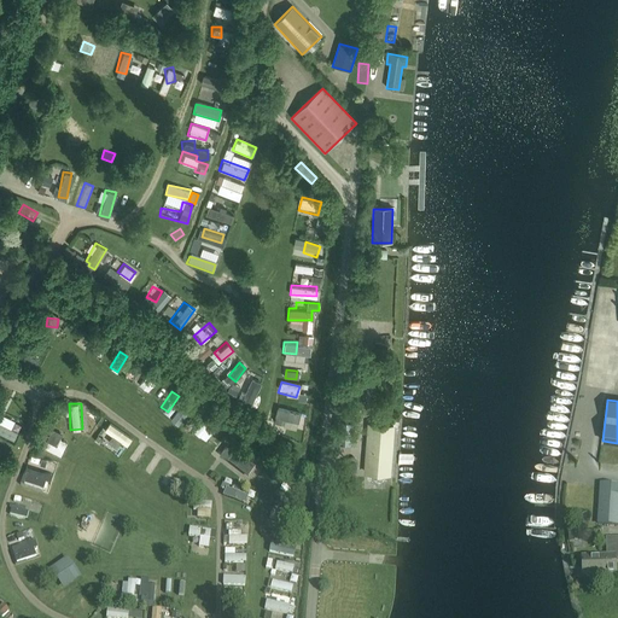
[(273,424),(296,426),(298,408),(275,406),(273,424)]
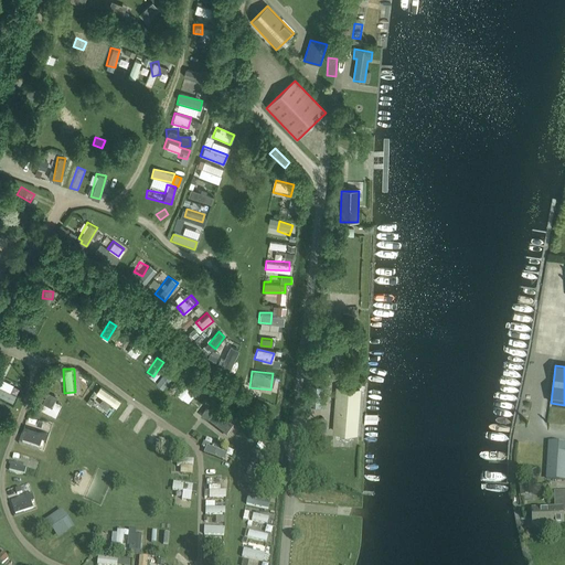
[(86,381),(85,373),(77,375),(78,382),(86,381)]
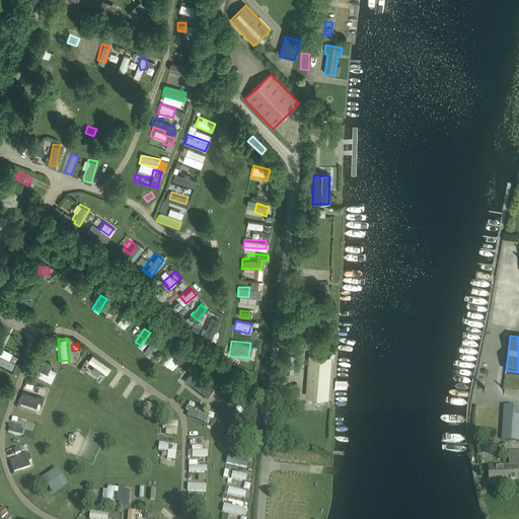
[(173,345),(161,362),(168,366),(180,349),(173,345)]
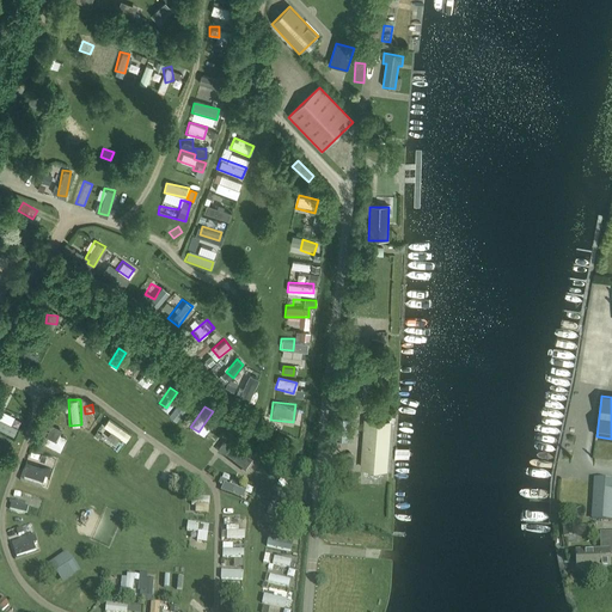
[(0,430),(13,438),(18,428),(6,422),(11,415),(0,409),(0,430)]
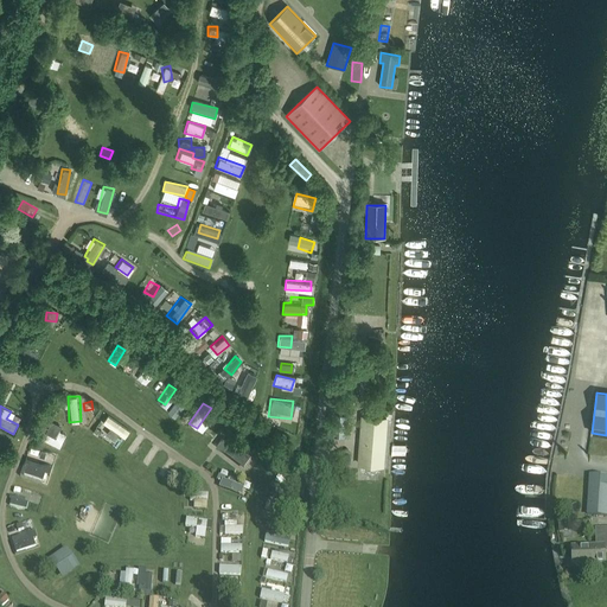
[(106,409),(93,427),(100,432),(113,414),(106,409)]
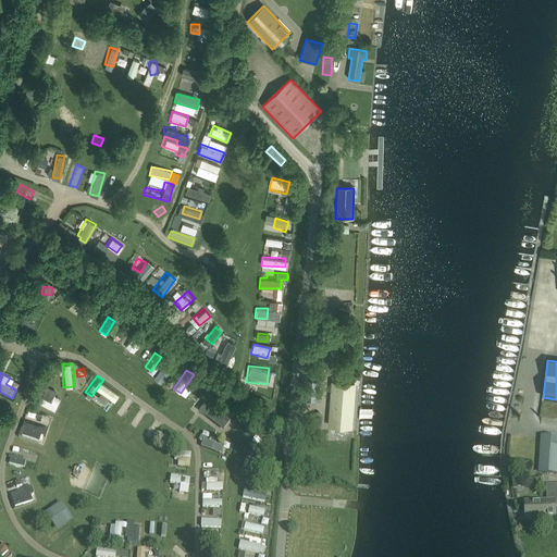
[(330,426),(351,429),(355,385),(333,383),(330,426)]
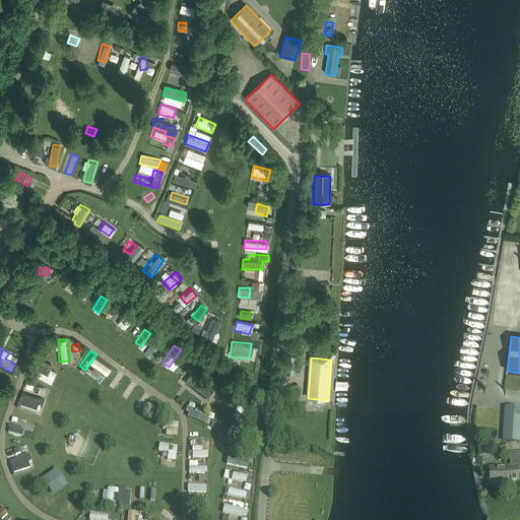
[(47,373),(52,364),(44,360),(39,369),(47,373)]
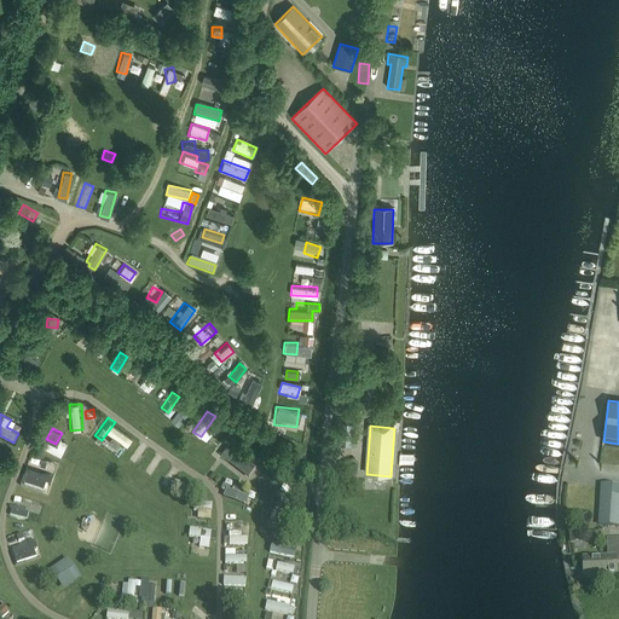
[(115,441),(121,446),(127,439),(120,434),(115,441)]
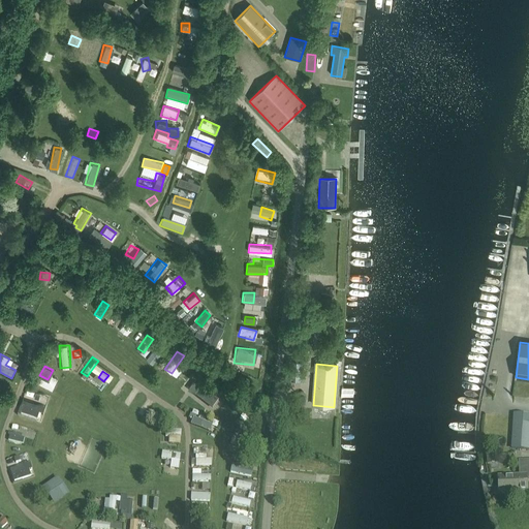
[(42,378),(39,385),(51,391),(55,383),(42,378)]
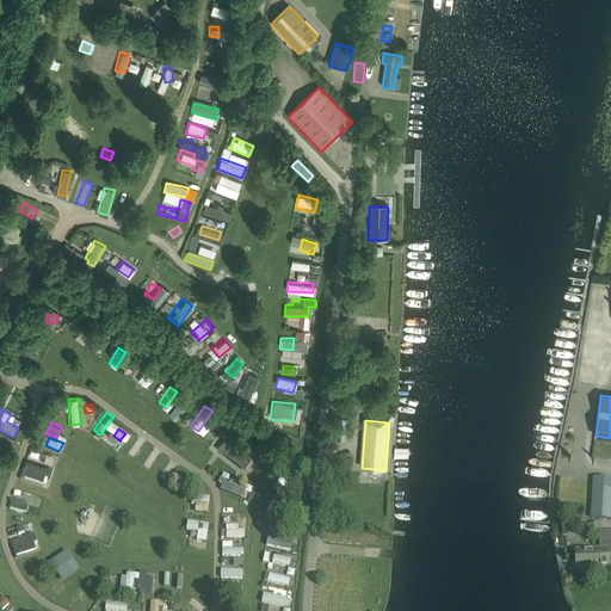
[(216,448),(244,468),(250,460),(222,439),(216,448)]
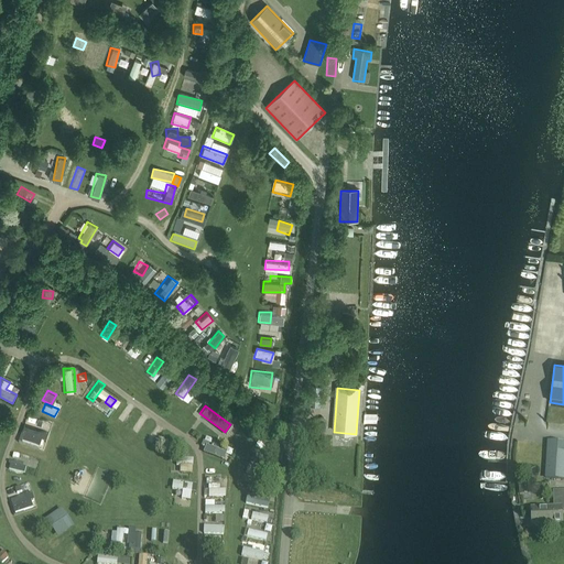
[(26,414),(25,421),(34,423),(35,415),(26,414)]
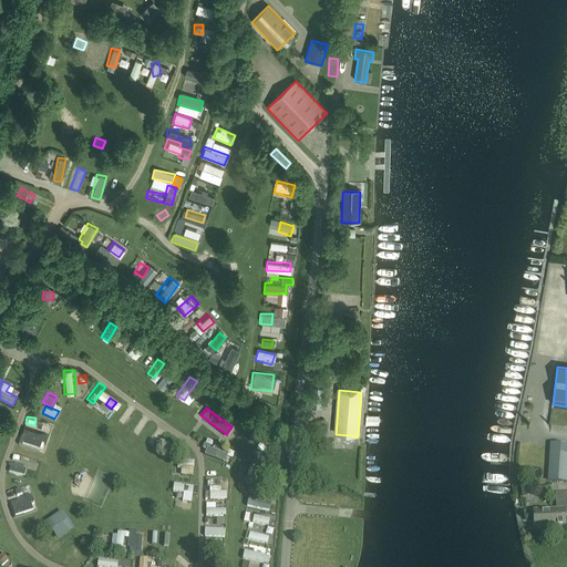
[(224,456),(225,449),(209,447),(212,437),(204,436),(202,453),(224,456)]
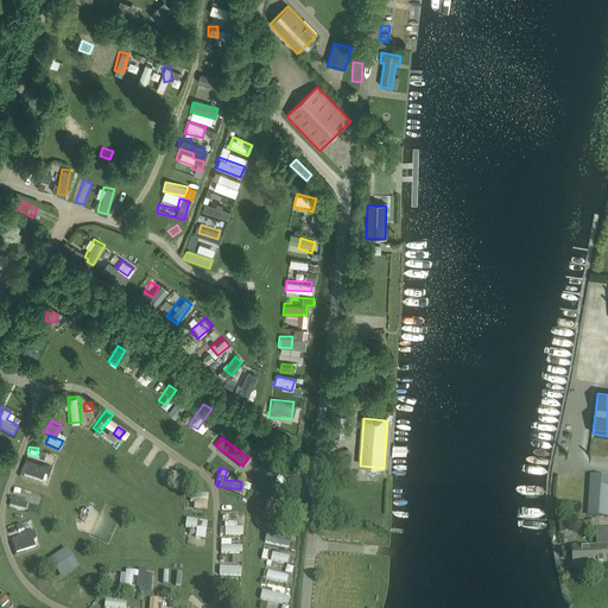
[(607,517),(607,513),(607,479),(589,479),(588,515),(607,517)]
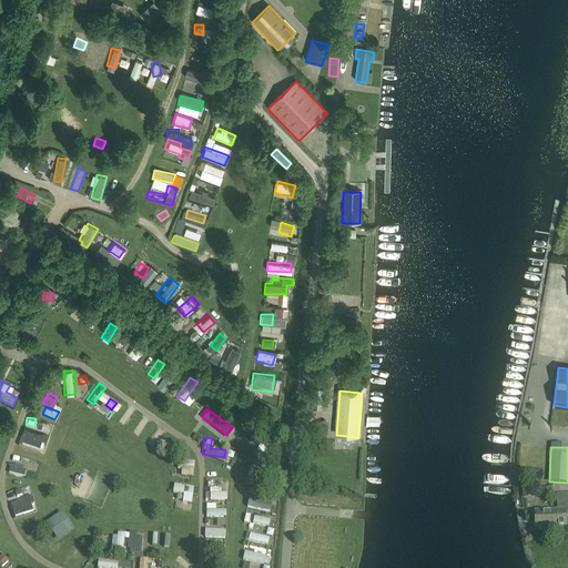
[(22,477),(24,468),(10,466),(9,475),(22,477)]
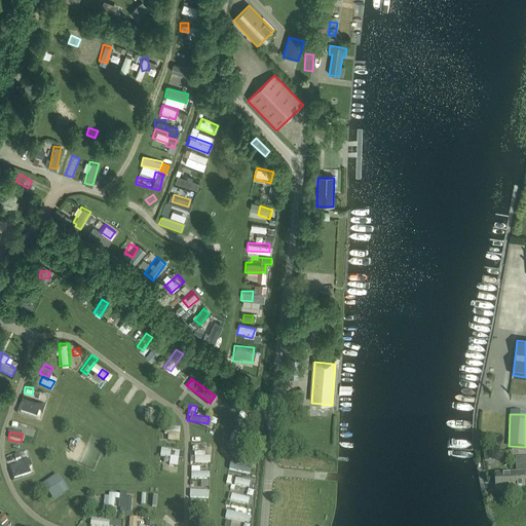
[(158,455),(167,456),(167,463),(176,463),(177,447),(159,446),(158,455)]
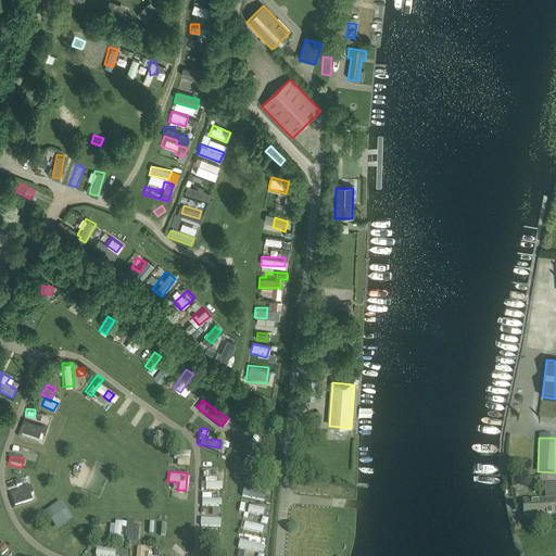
[(215,479),(215,475),(203,475),(203,488),(220,489),(220,479),(215,479)]
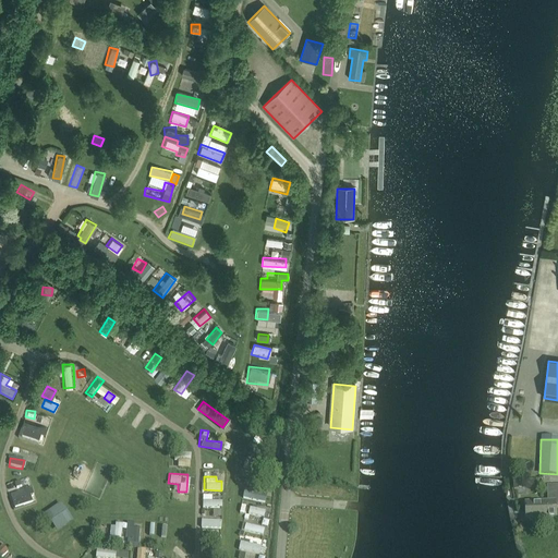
[(29,484),(10,489),(14,507),(34,501),(29,484)]
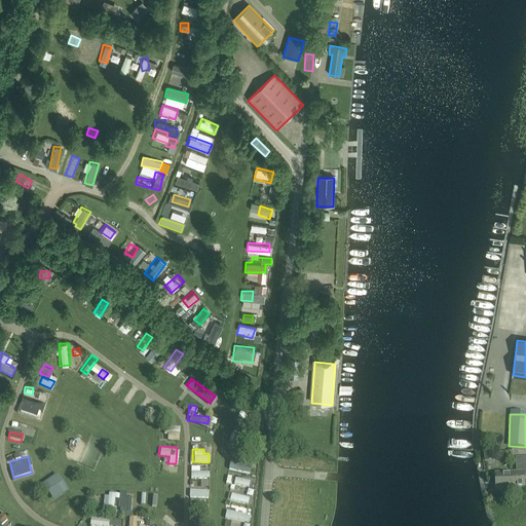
[(525,477),(525,457),(516,457),(516,474),(495,474),(495,490),(524,490),(524,478),(525,477)]
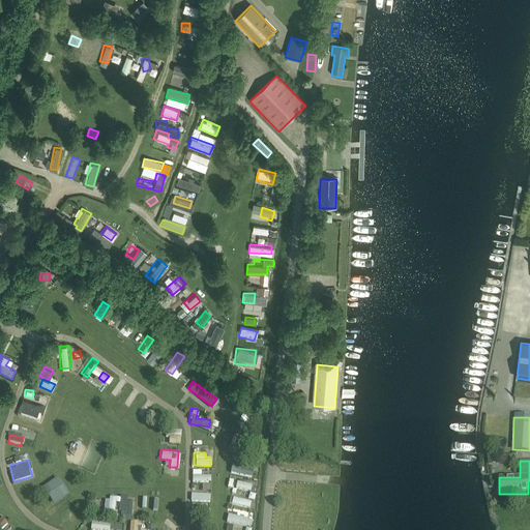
[(200,473),(200,467),(190,468),(190,482),(209,481),(209,473),(200,473)]
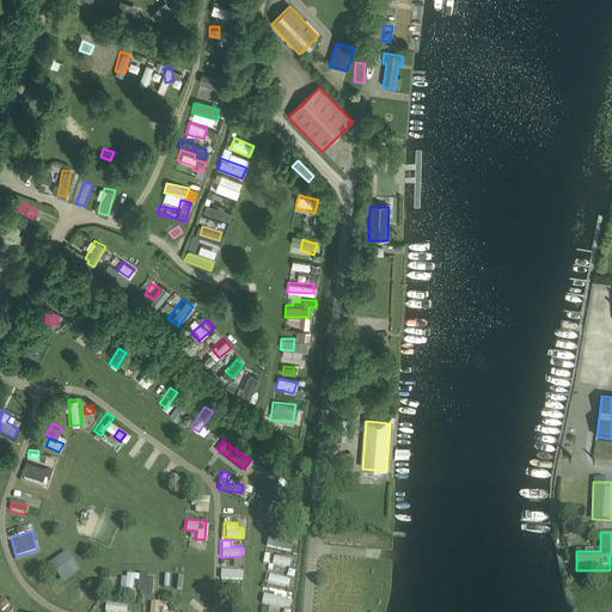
[(270,564),(288,565),(288,556),(270,555),(270,564)]
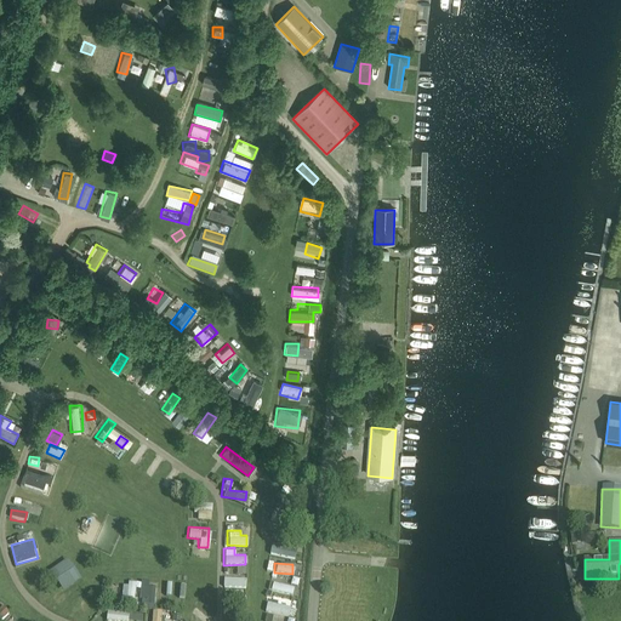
[(228,588),(244,588),(245,579),(228,579),(228,588)]
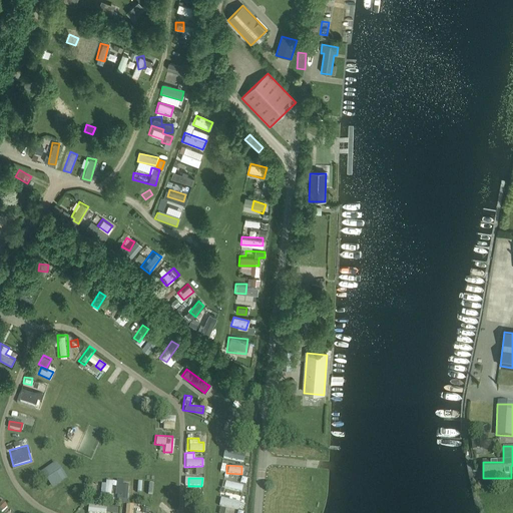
[(100,496),(110,496),(111,480),(100,480),(100,496)]
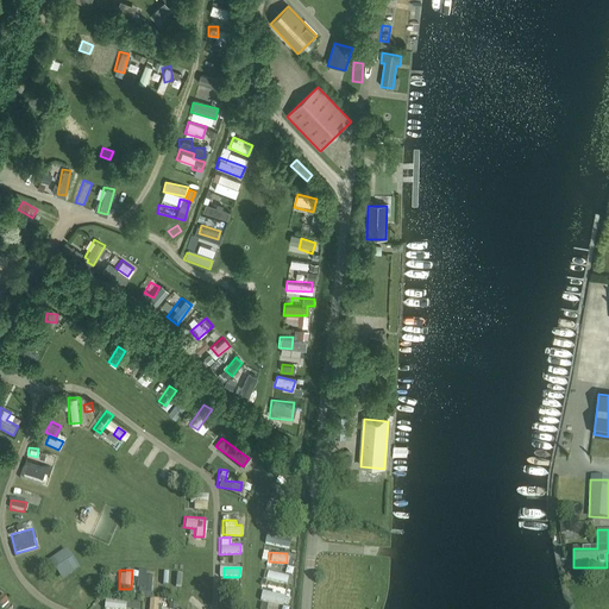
[(286,583),(287,573),(265,570),(263,578),(286,583)]
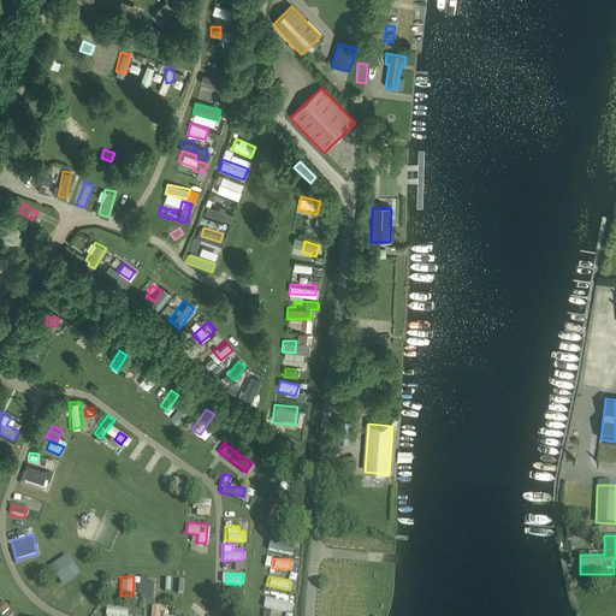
[(266,599),(265,609),(288,611),(289,602),(266,599)]
